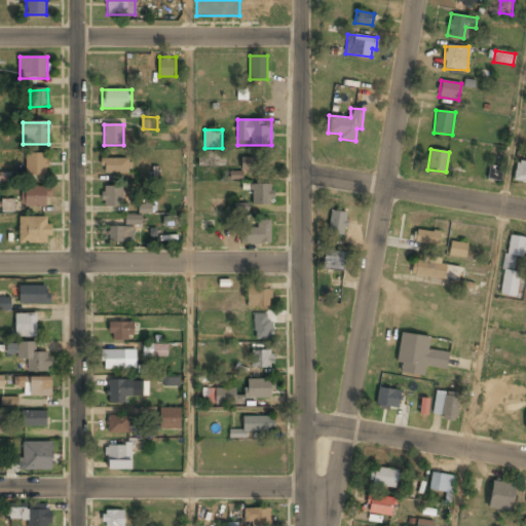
[(46,177),(46,154),(26,154),(26,177),(46,177)]
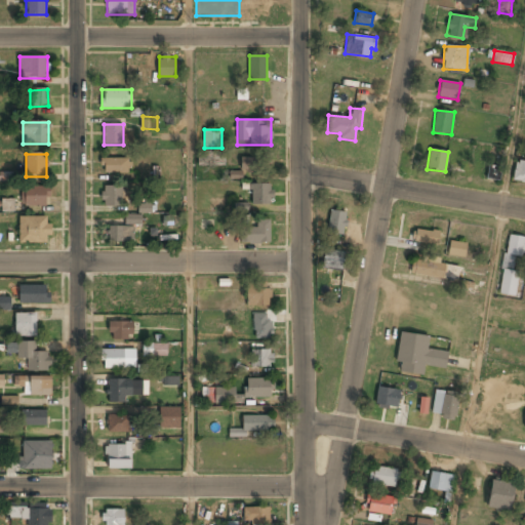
[(241,157),(241,172),(270,172),(270,157),(241,157)]
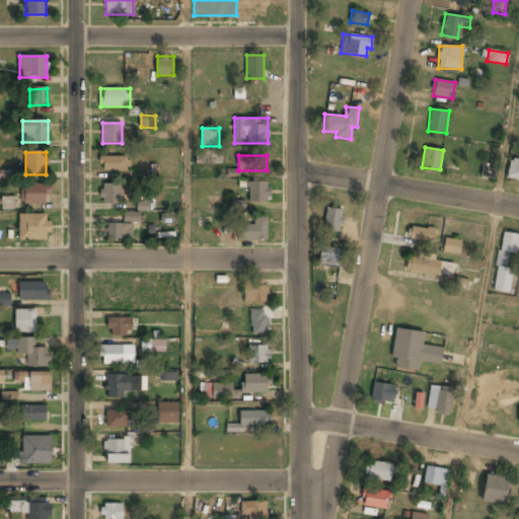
[(100,157),(100,172),(129,172),(129,157),(100,157)]
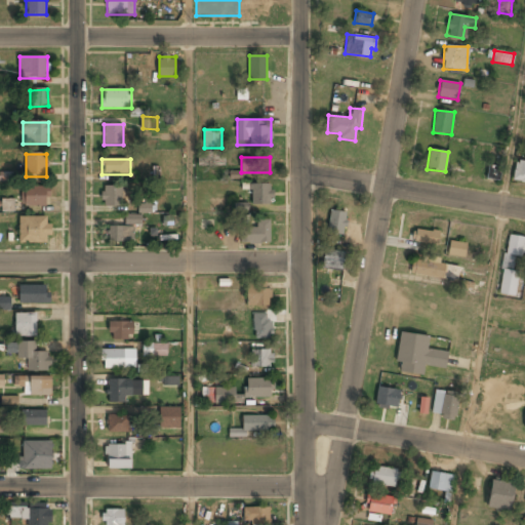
[(252,185),(252,205),(272,205),(272,185),(252,185)]
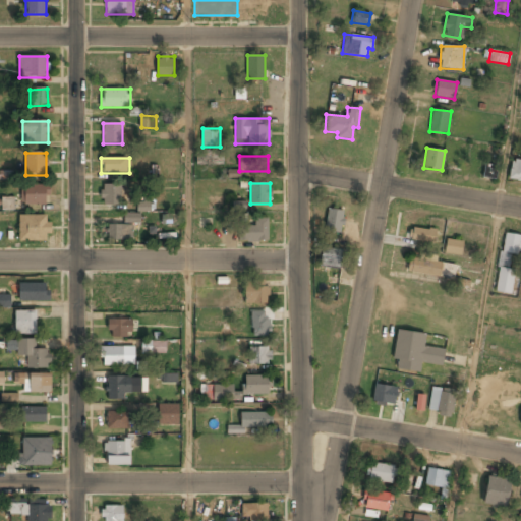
[(50,186),(22,186),(22,204),(49,205),(50,186)]
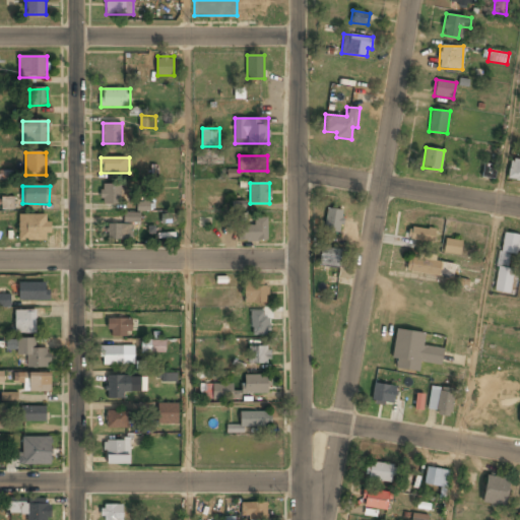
[(101,186),(101,205),(121,205),(121,186),(101,186)]
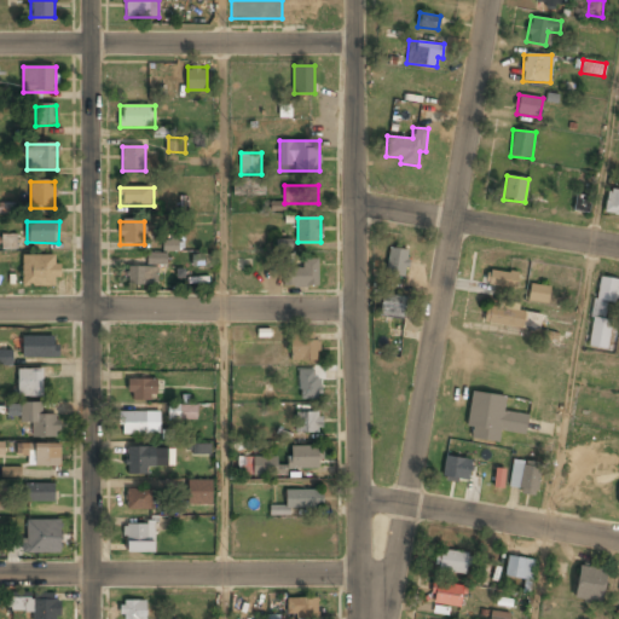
[(1,249),(16,249),(16,235),(3,233),(1,249)]
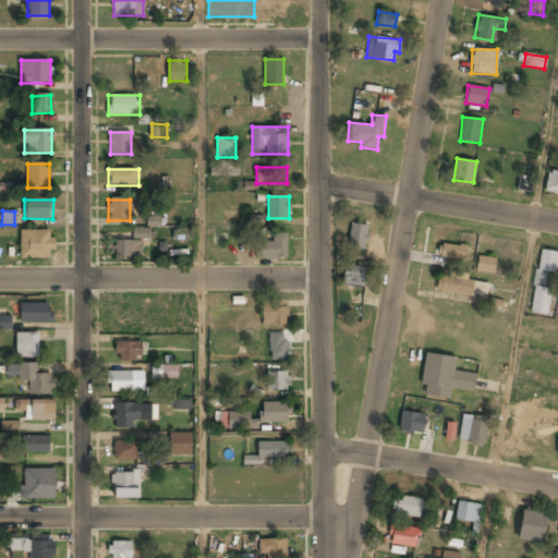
[(148,228),(161,227),(160,216),(147,217),(148,228)]
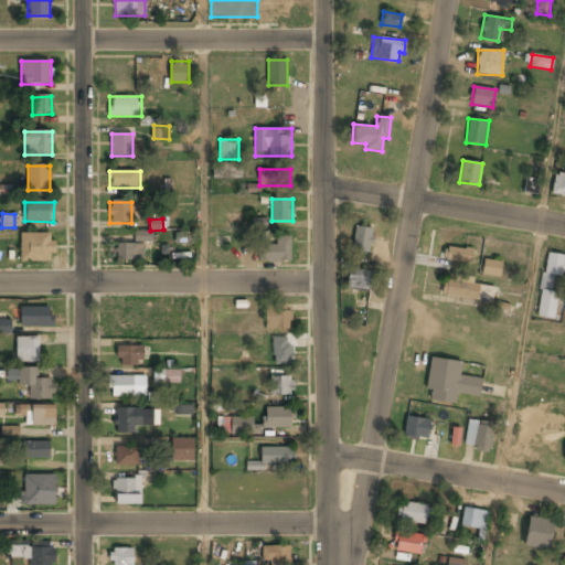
[(371,252),(372,227),(354,226),(353,251),(371,252)]
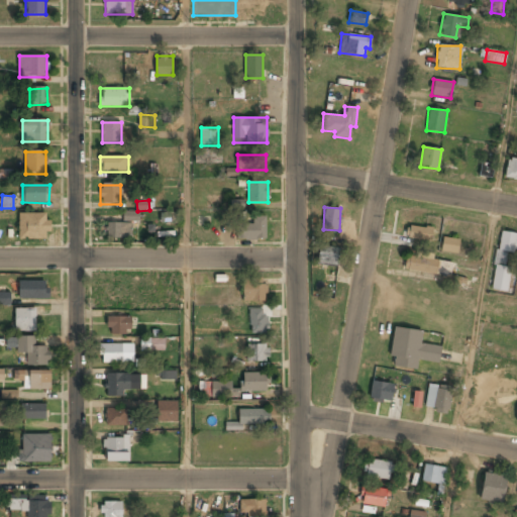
[(131,221),(138,221),(138,213),(124,213),(124,223),(106,223),(106,239),(131,239),(131,221)]
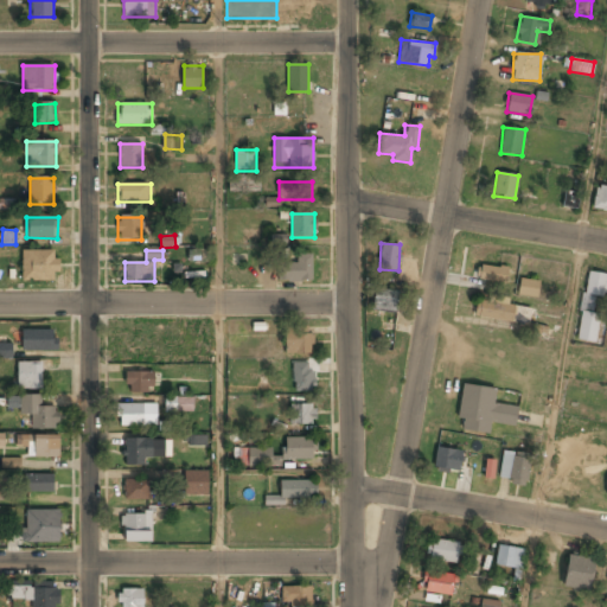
[(58,280),(58,251),(23,251),(23,280),(58,280)]
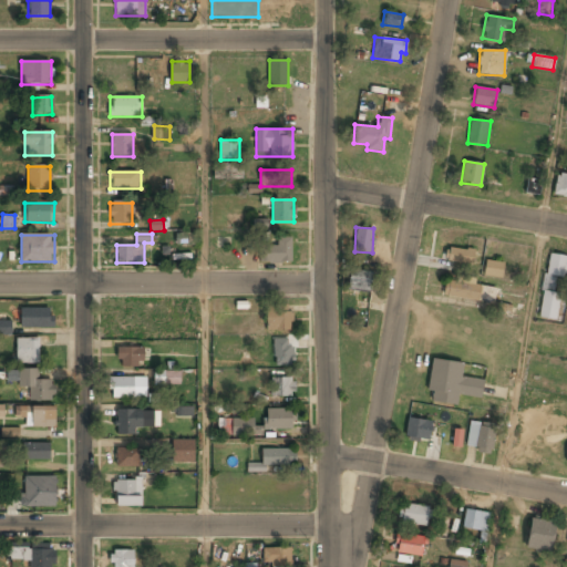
[(196,247),(196,235),(176,235),(176,247),(196,247)]
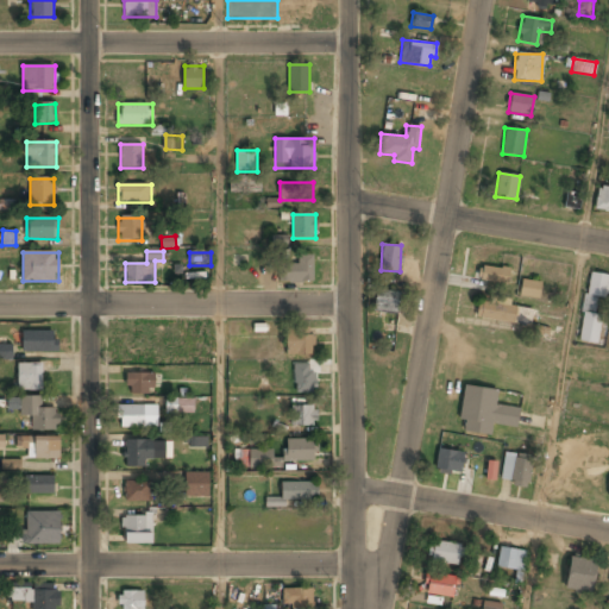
[(313,283),(313,256),(299,256),(299,265),(280,265),(280,283),(313,283)]
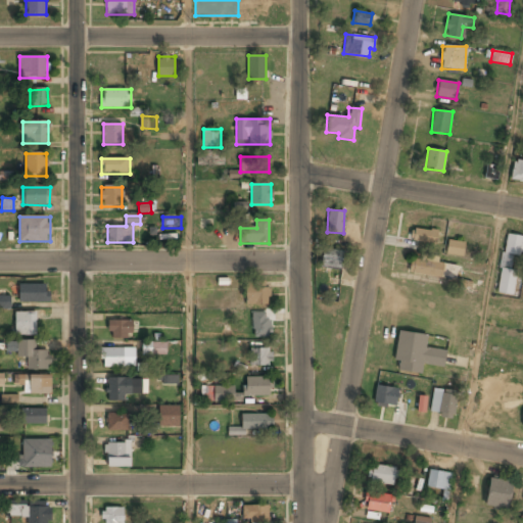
[(435,244),(437,231),(414,227),(412,240),(435,244)]
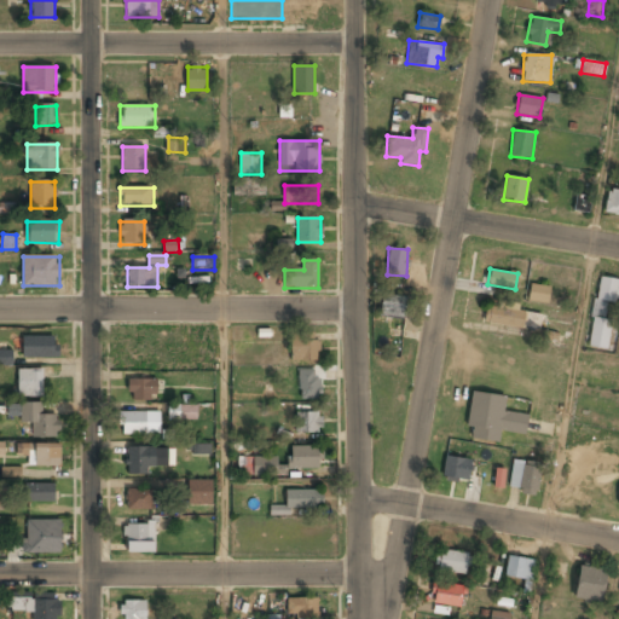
[(618,279),(597,277),(593,316),(605,318),(607,301),(618,302),(618,279)]
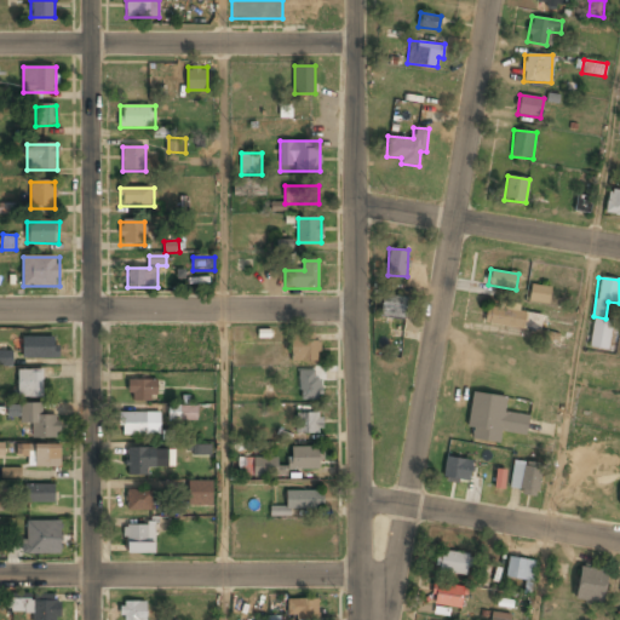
[(547,305),(551,287),(530,283),(528,302),(547,305)]
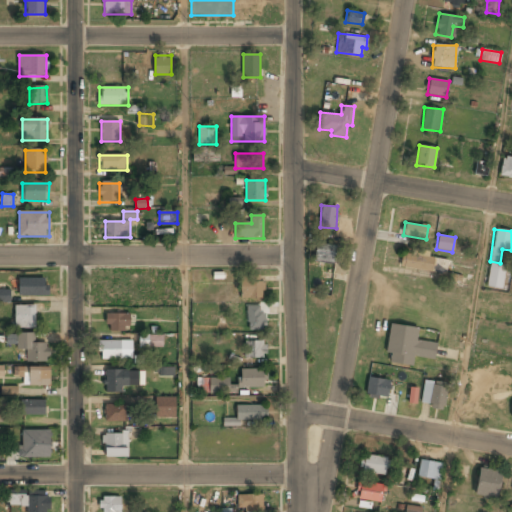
[(333,264),(335,245),(315,243),(313,262),(333,264)]
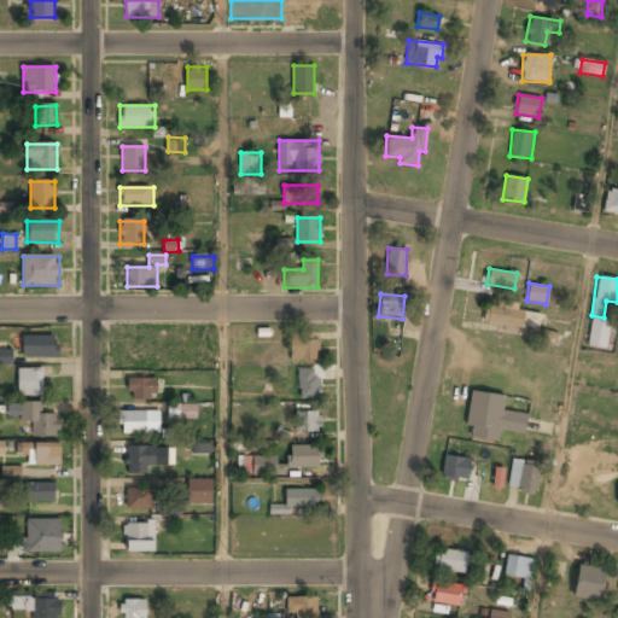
[(518,310),(518,303),(500,301),(500,307),(484,304),(482,324),(538,330),(540,314),(518,310)]
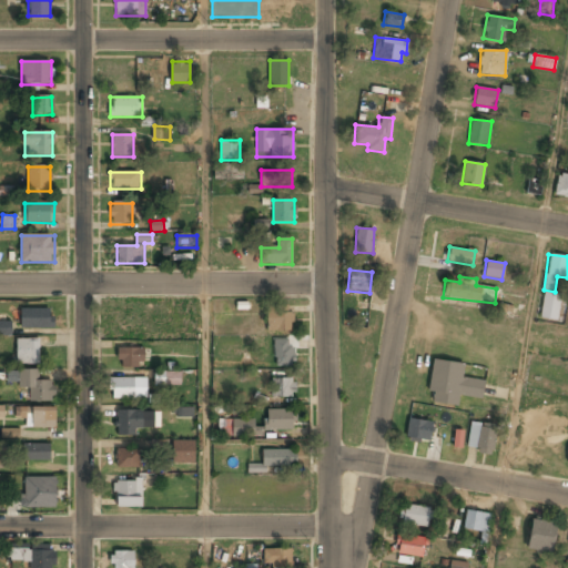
[(539,317),(556,321),(561,294),(544,291),(539,317)]
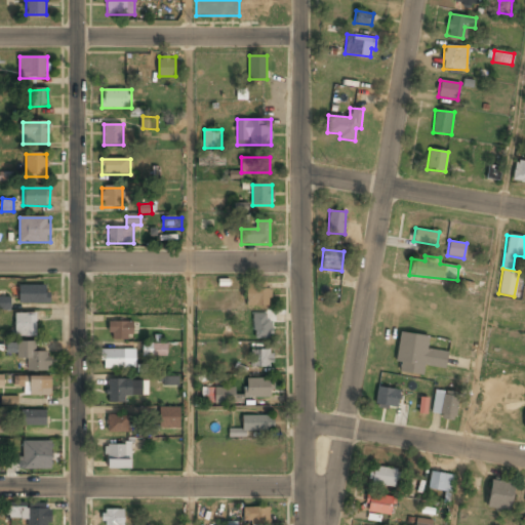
[(19,304),(50,304),(50,285),(19,285),(19,304)]
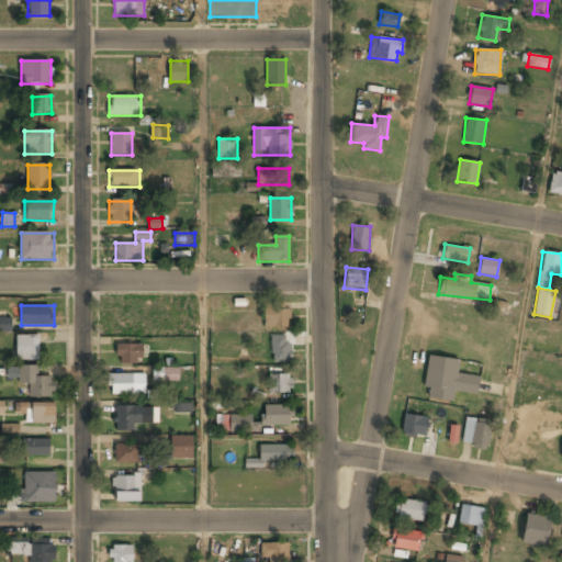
[(265,328),(290,328),(290,308),(265,308),(265,328)]
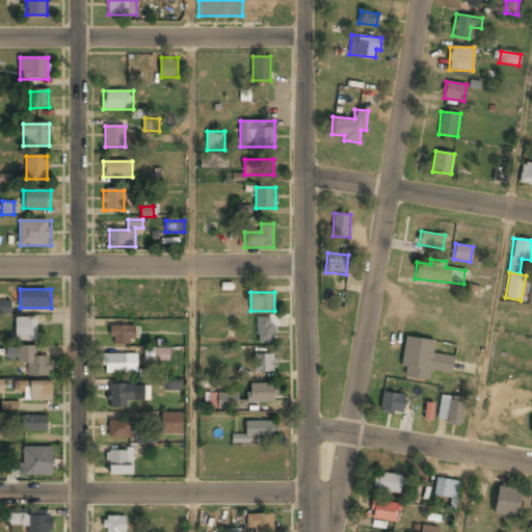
[(0,313),(8,315),(9,306),(0,303),(0,313)]
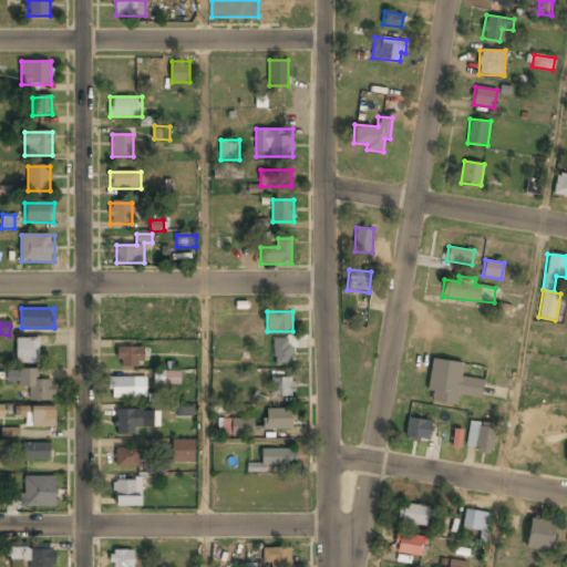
[(39,340),(17,340),(17,366),(39,366),(39,340)]
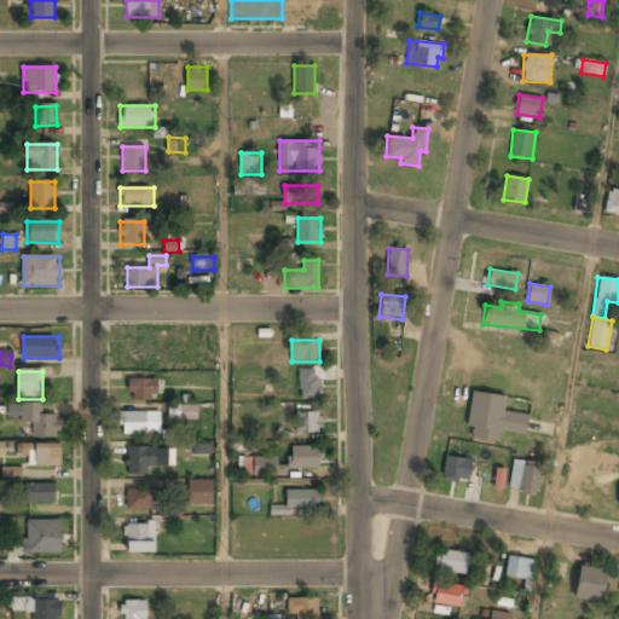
[(299,400),(318,400),(318,371),(299,371),(299,400)]
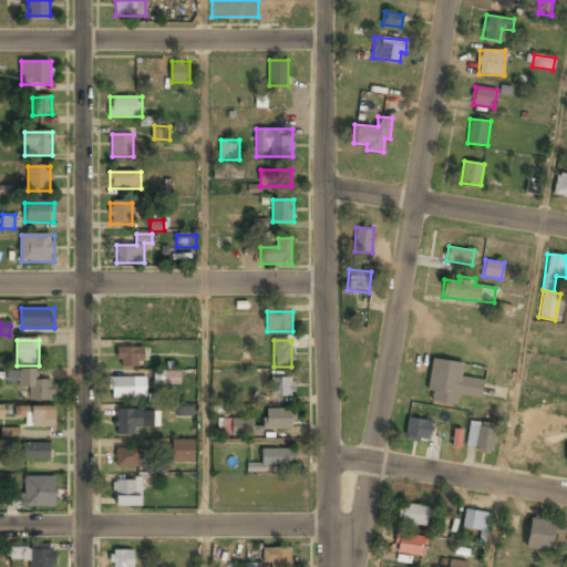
[(143,349),(117,349),(117,368),(143,368),(143,349)]
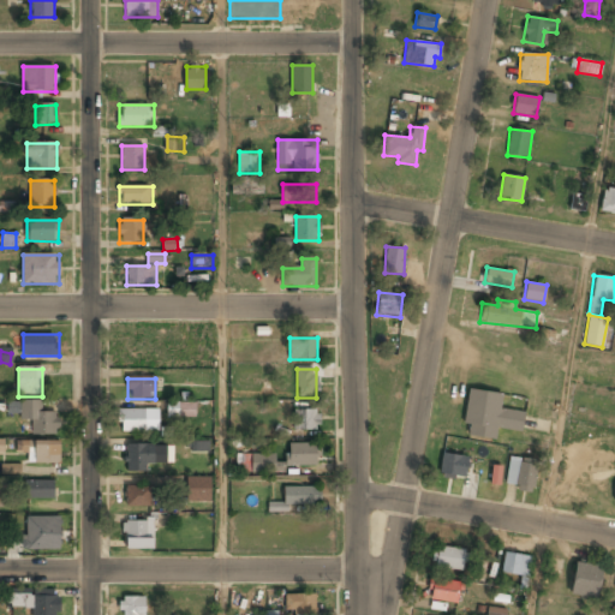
[(502,394),(469,388),(463,424),(469,424),(467,435),(495,440),(496,428),(521,431),(524,412),(500,408),(502,394)]
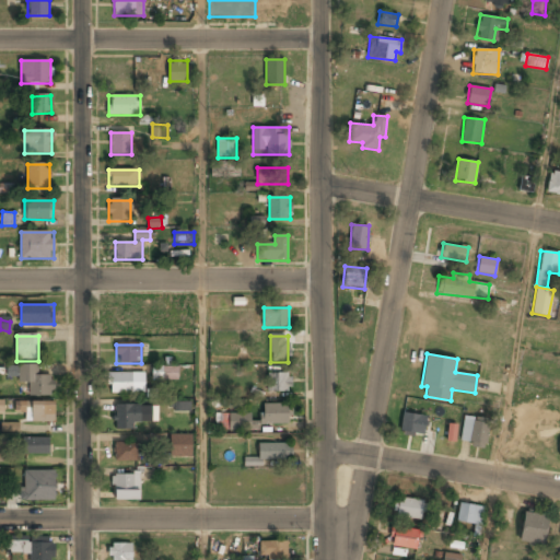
[(151,378),(178,380),(178,365),(152,365),(151,378)]
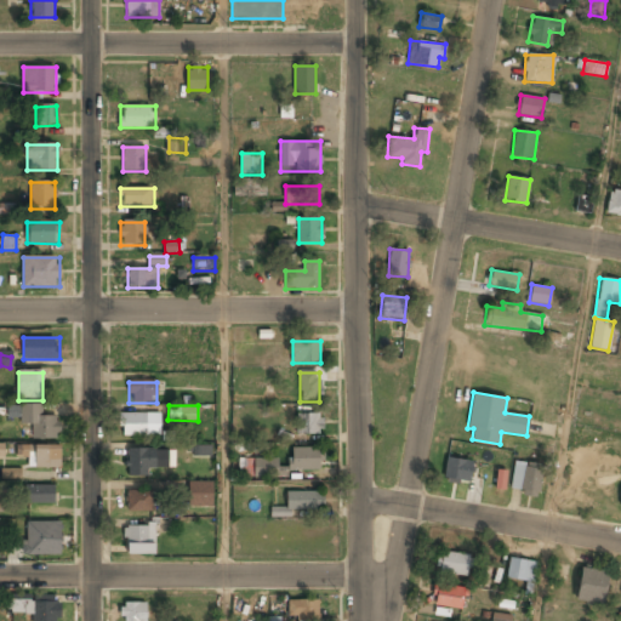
[(20,406),(20,426),(32,426),(32,439),(60,439),(60,417),(43,417),(43,406),(20,406)]
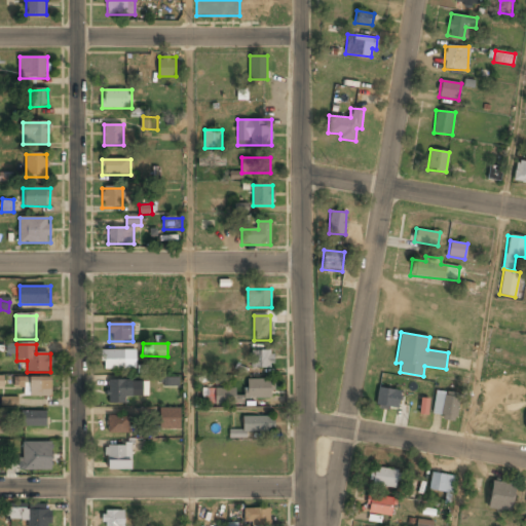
[(273,351),(251,351),(251,369),(273,369),(273,351)]
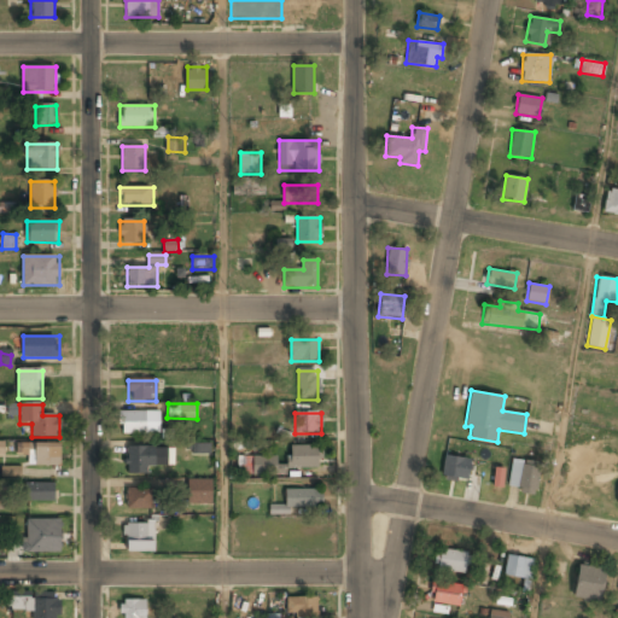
[(159,424),(149,424),(149,414),(118,414),(118,436),(159,436),(159,424)]
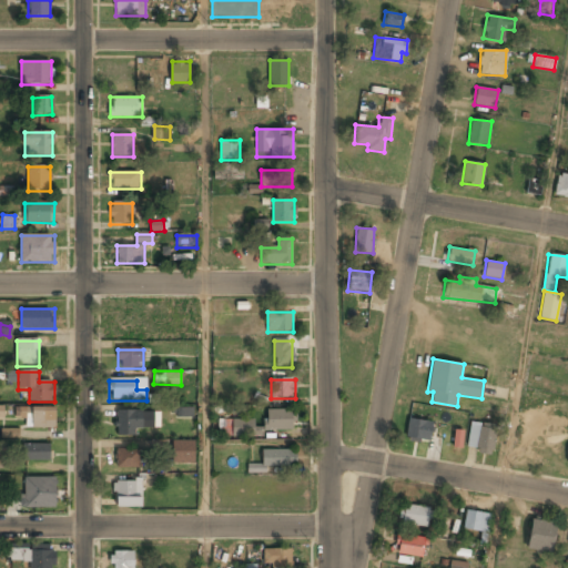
[(193,417),(193,407),(176,407),(176,417),(193,417)]
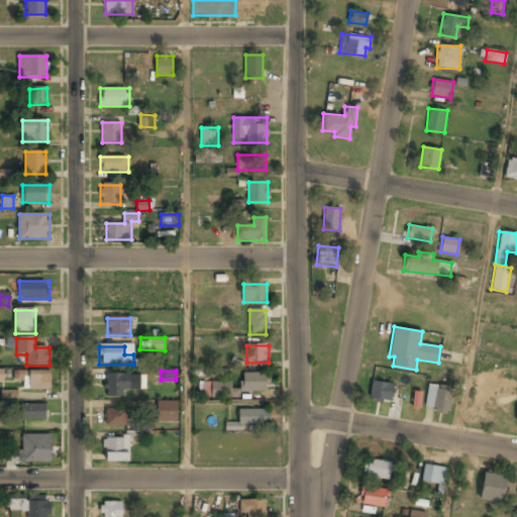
[(19,381),(26,381),(26,391),(52,391),(52,373),(19,373),(19,381)]
